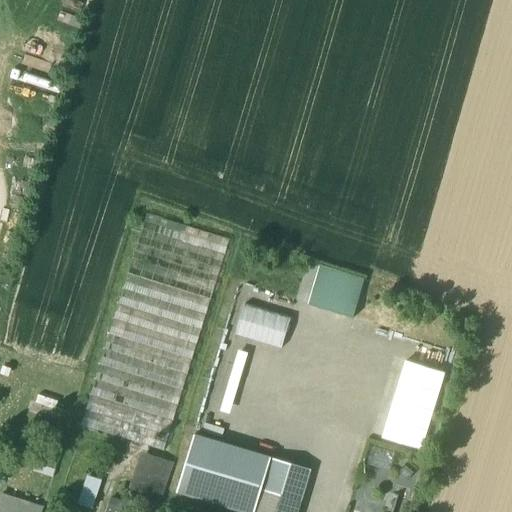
[(314,263),(306,262),(297,299),(306,301),(314,263)]
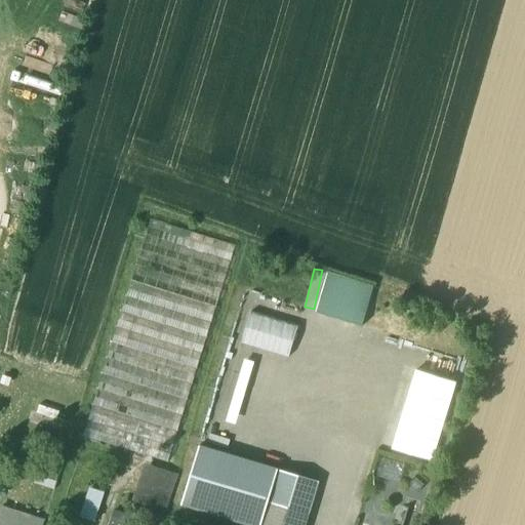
[(373,287),(327,273),(316,313),(361,326),(373,287)]
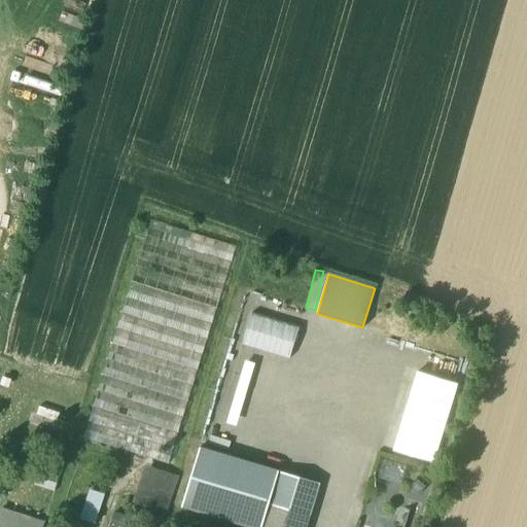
[(249,312),(240,343),(287,357),(296,326),(249,312)]
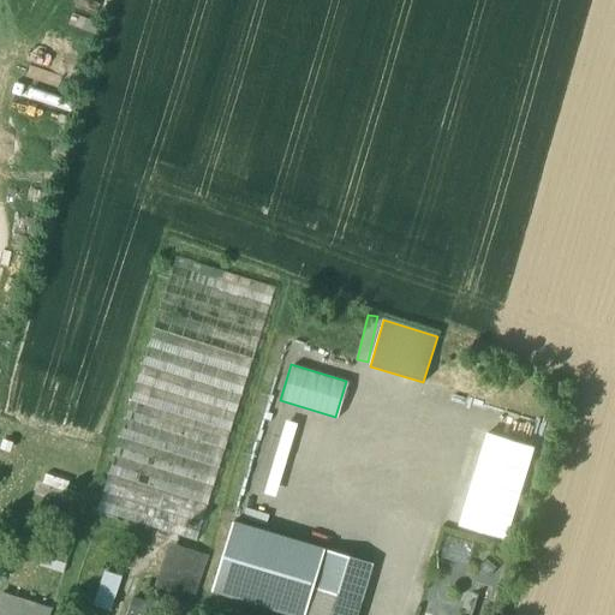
[(503,539),(529,445),(479,431),(453,526),(503,539)]
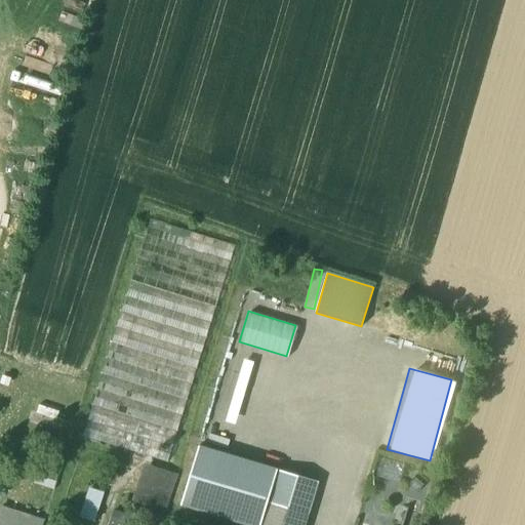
[(84,437),(169,457),(184,402),(171,399),(162,436),(117,425),(115,436),(97,432),(102,414),(90,412),(84,437)]
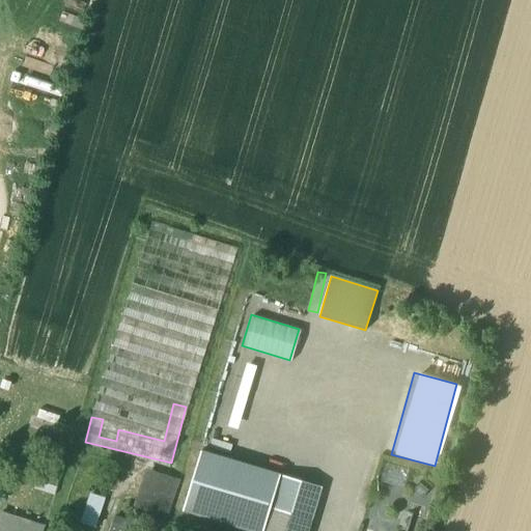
[(322,487),(200,450),(180,510),(246,530),(263,530),(272,508),(311,521),(322,487)]
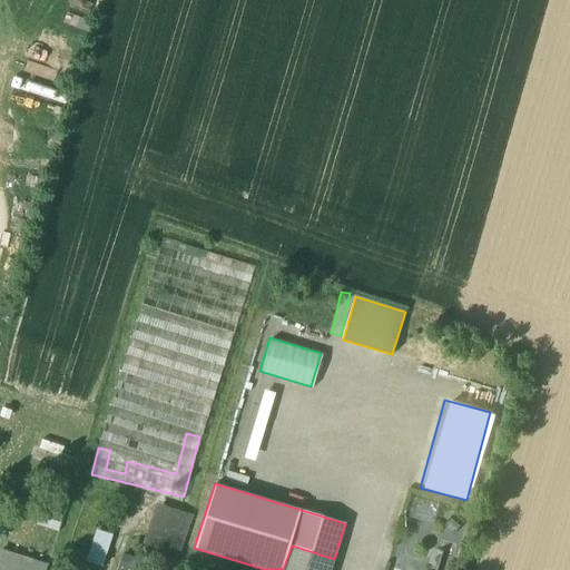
[(86,559),(102,564),(111,533),(95,528),(86,559)]
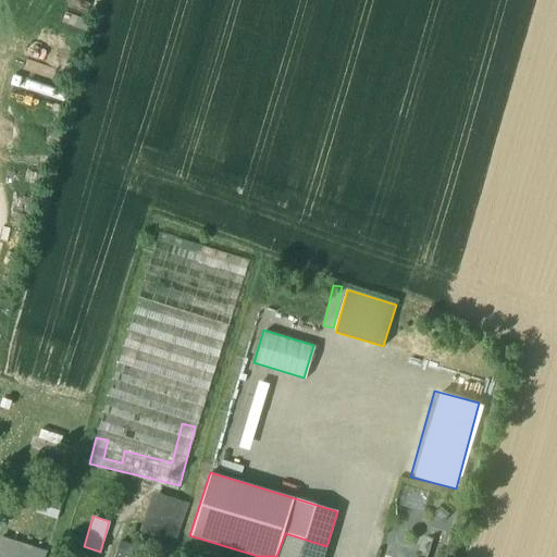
[(125,522),(113,556),(127,556),(138,527),(125,522)]
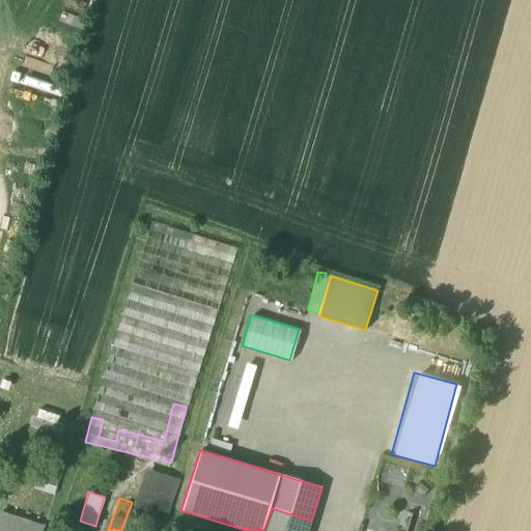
[(308,530),(311,521),(272,508),(263,530),(308,530)]
